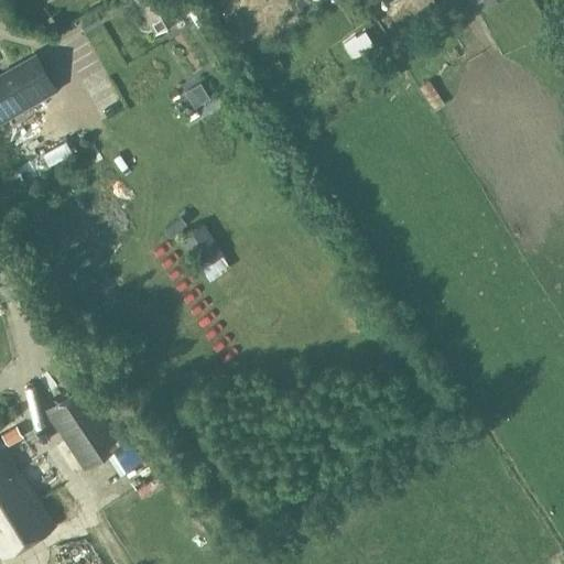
[(136,0),(155,32),(180,18),(169,0),(136,0)]
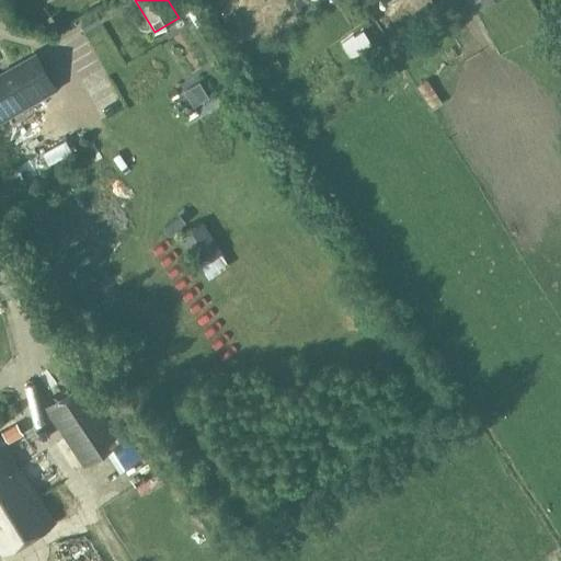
[(465,0),(472,11),(492,0),(465,0)]
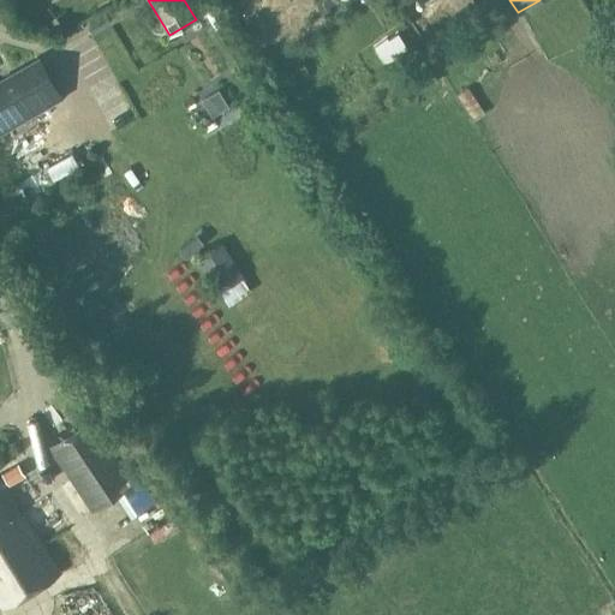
[(0,136),(64,100),(41,59),(0,81),(0,136)]
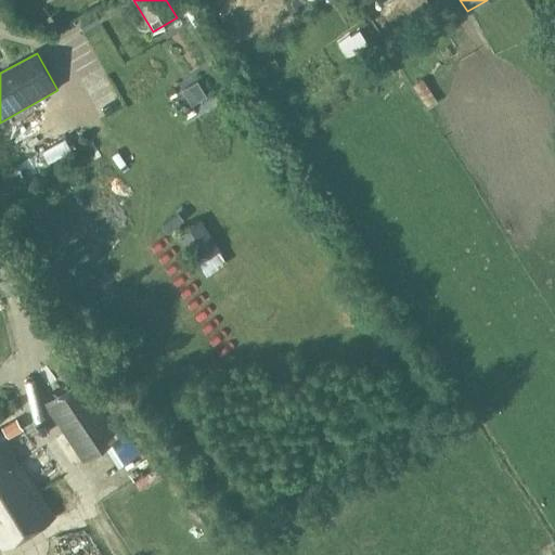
[(413,85),(428,108),(438,102),(423,78),(413,85)]
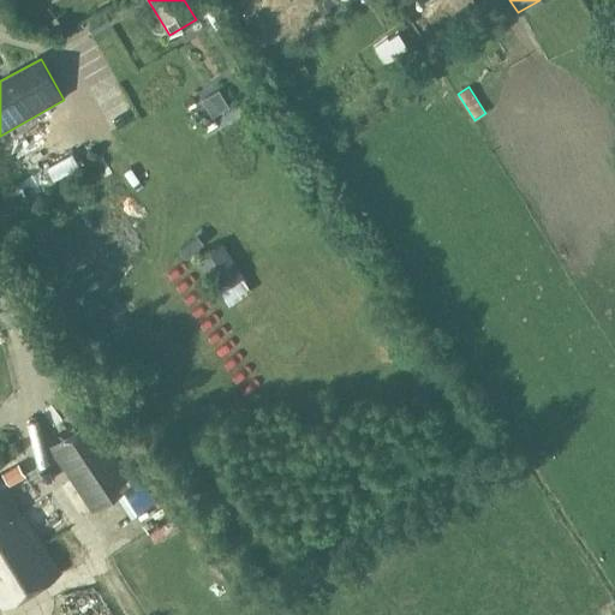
[(201,101),(212,118),(228,108),(219,90),(201,101)]
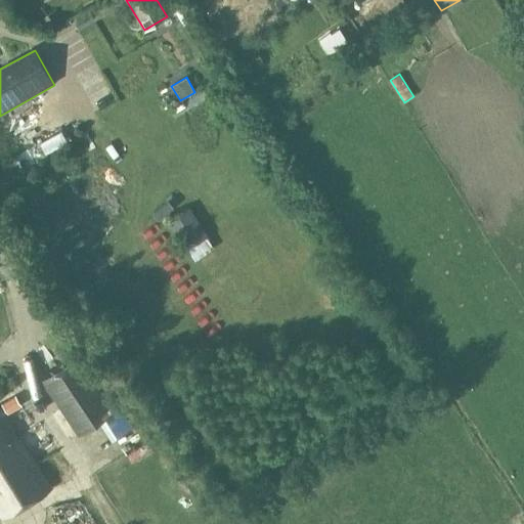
[(93,105),(108,104),(107,88),(92,89),(93,105)]
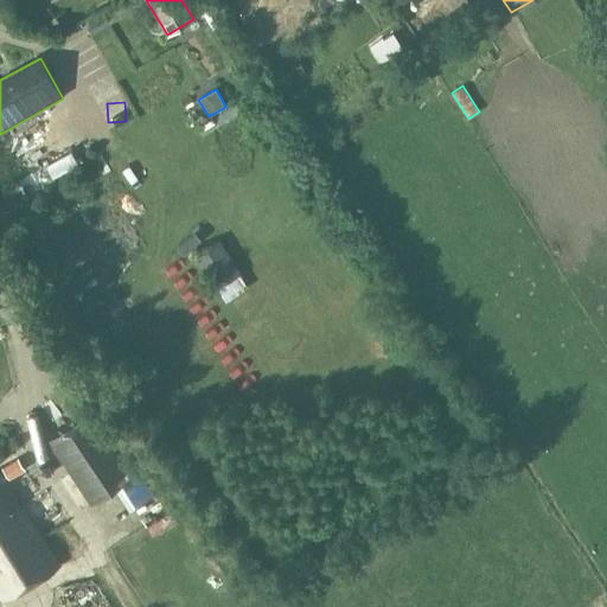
[(193,256),(217,291),(241,275),(216,240),(193,256)]
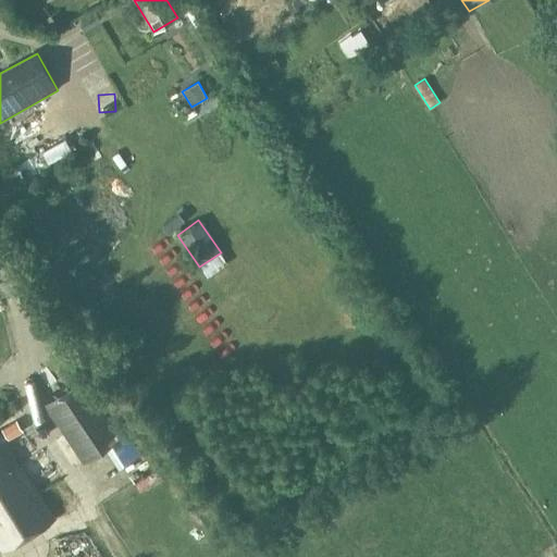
[(45,405),(84,463),(121,438),(82,380),(45,405)]
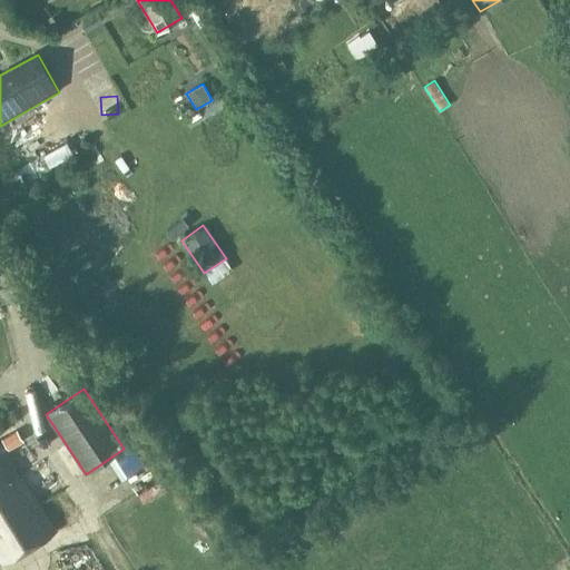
[(0,441),(7,453),(26,444),(19,432),(0,441)]
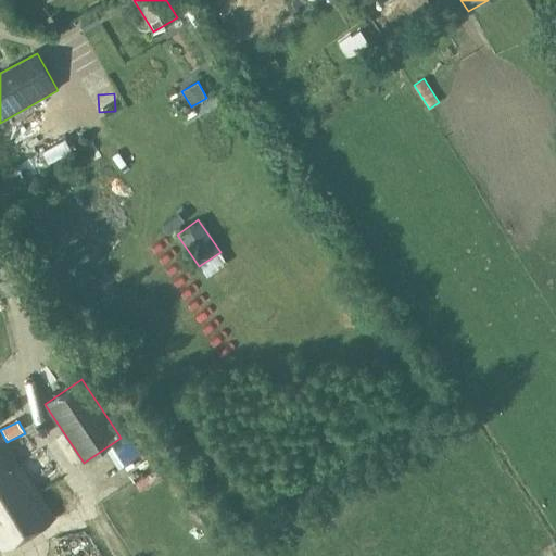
[(0,544),(3,551),(54,519),(0,437),(0,544)]
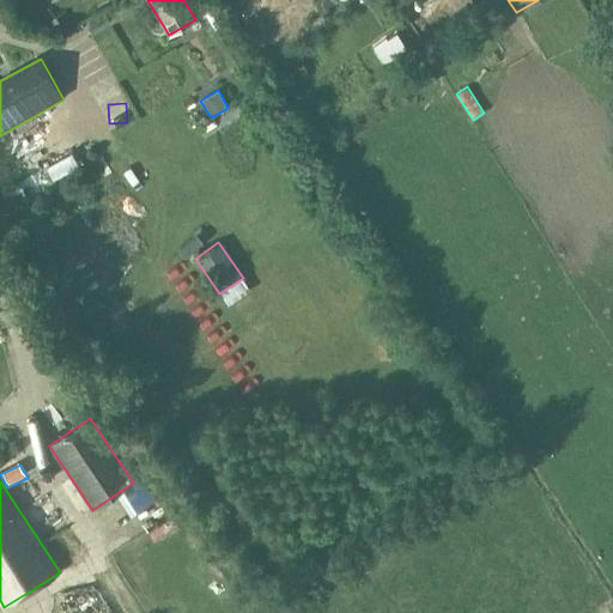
[(150,542),(178,530),(171,515),(144,527),(150,542)]
